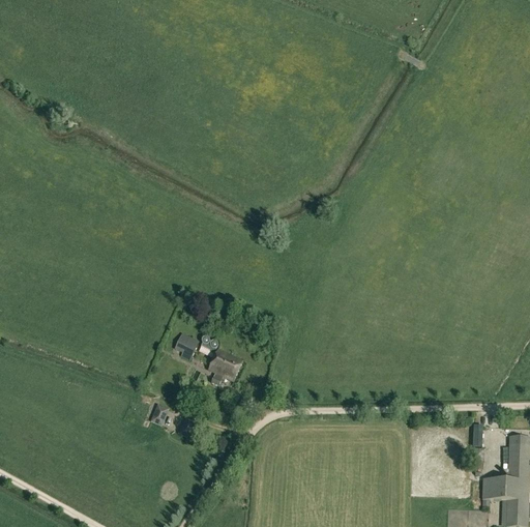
[(182,331),(175,347),(182,351),(180,355),(190,359),(200,340),(182,331)]
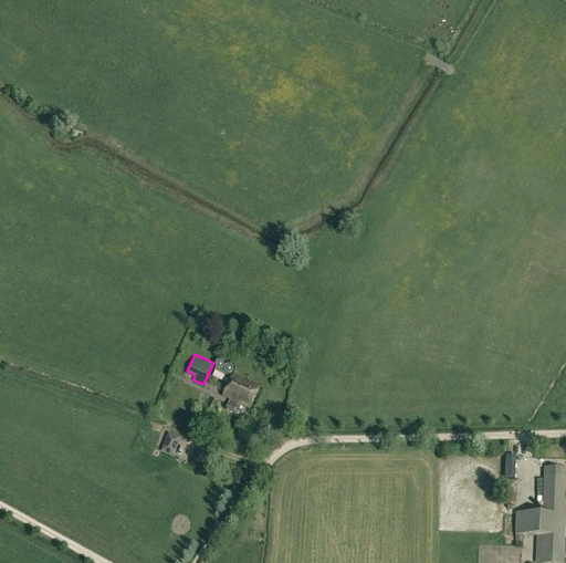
[(226,407),(233,412),(239,400),(250,406),(260,385),(233,373),(223,394),(232,397),(230,402),(229,402),(226,407)]
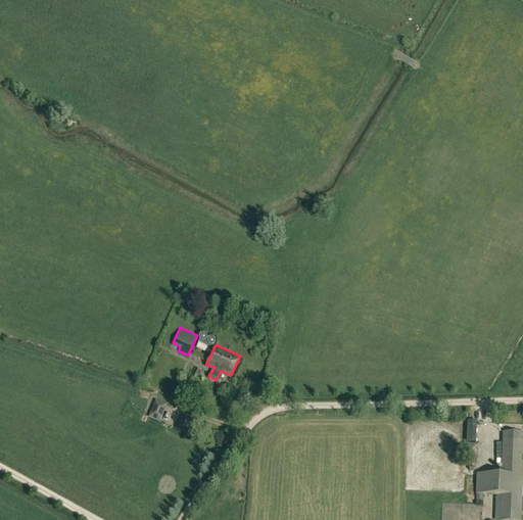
[(160,419),(168,403),(156,397),(149,414),(160,419)]
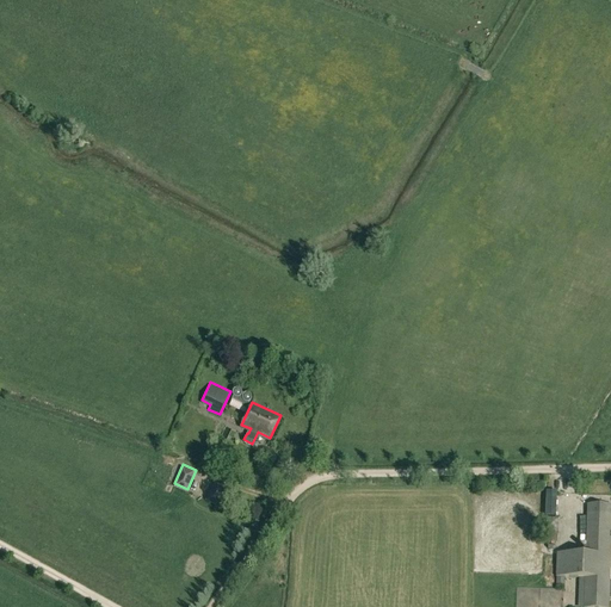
[(218,505),(228,485),(215,479),(205,497),(218,505)]
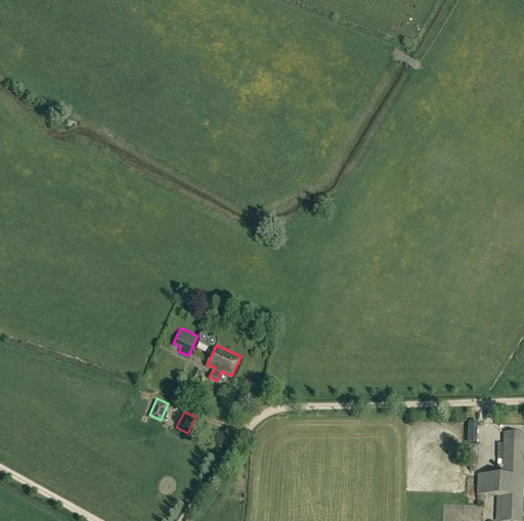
[(476,441),(477,420),(469,420),(468,441),(476,441)]
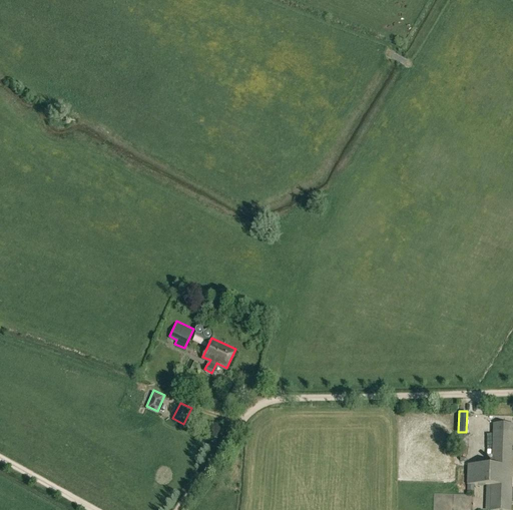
[(512,480),(512,467),(512,468),(512,454),(512,422),(493,421),(491,463),(467,462),(467,482),(467,483),(467,490),(474,491),(474,483),(491,483),(490,509),(511,509),(512,481),(512,480)]
